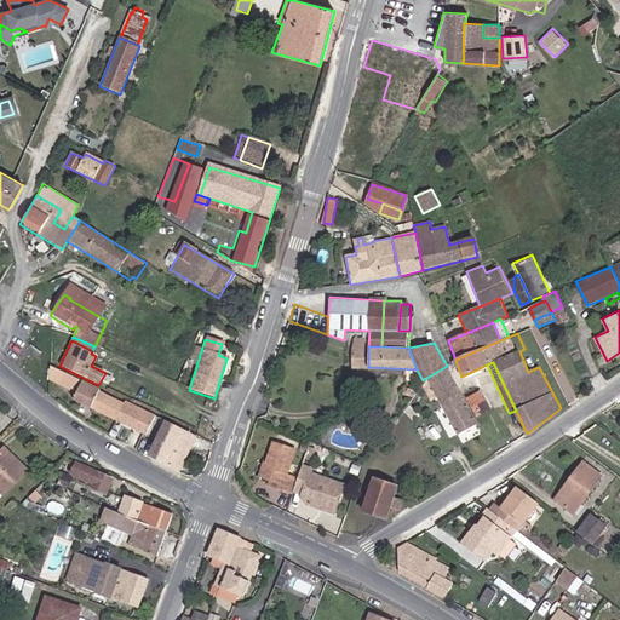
[(115,422),(125,402),(50,365),(49,384),(74,396),(72,401),(115,422)]
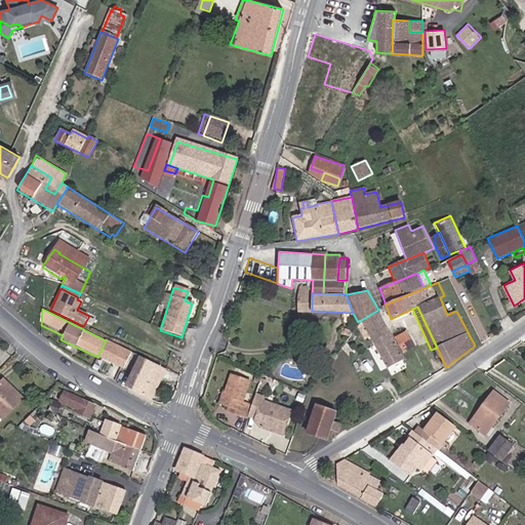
[(394,340),(378,310),(363,319),(388,366),(403,358),(401,353),(394,340)]
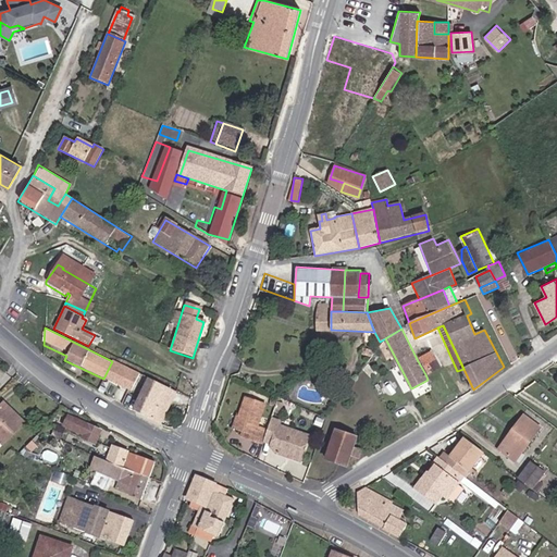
[(430,355),(418,361),(425,374),(437,368),(430,355)]
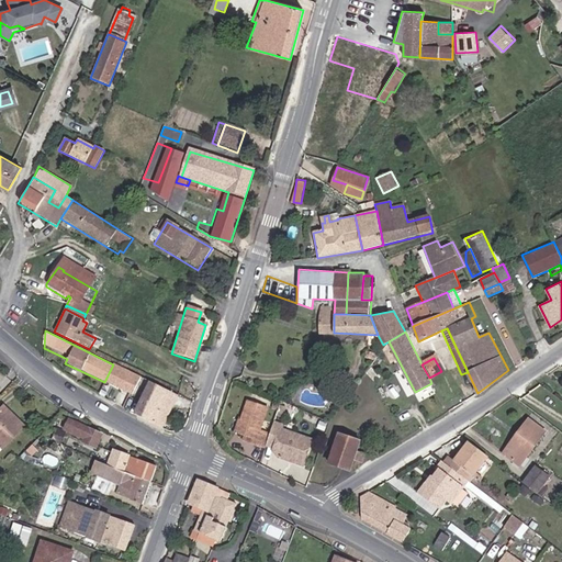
[(113,364),(104,382),(133,395),(141,378),(113,364)]
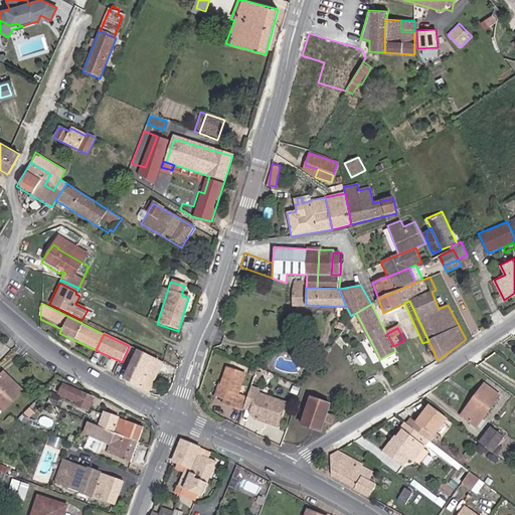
[(149,393),(164,363),(138,350),(123,380),(149,393)]
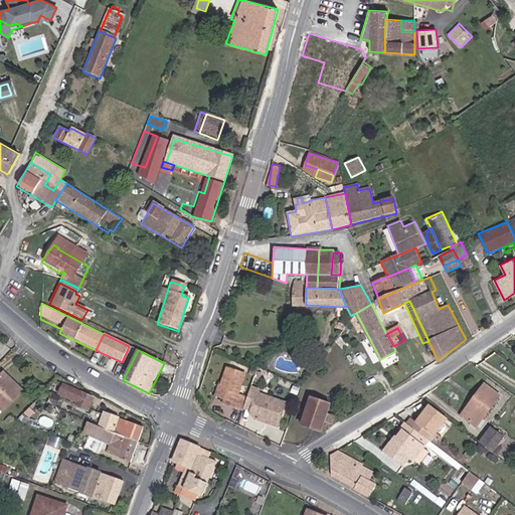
[(242,411),(246,397),(238,395),(244,375),(225,368),(219,386),(216,397),(222,399),(230,402),(228,406),(242,411)]
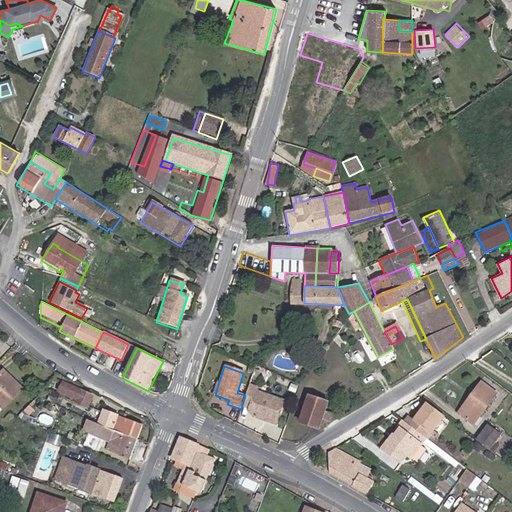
[(0,409),(22,389),(2,371),(0,372),(0,409)]
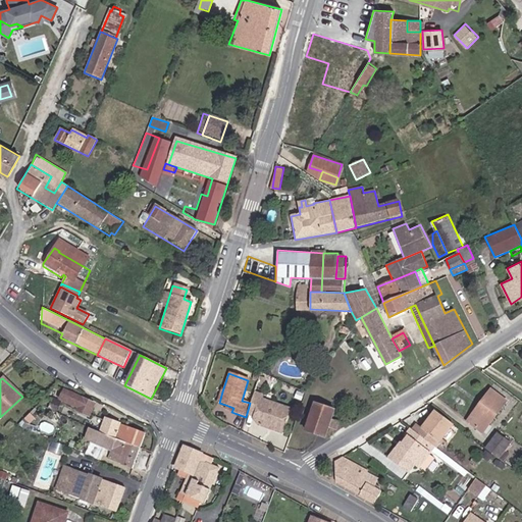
[(508,400),(492,388),(467,420),(477,426),(481,422),(487,427),(508,400)]
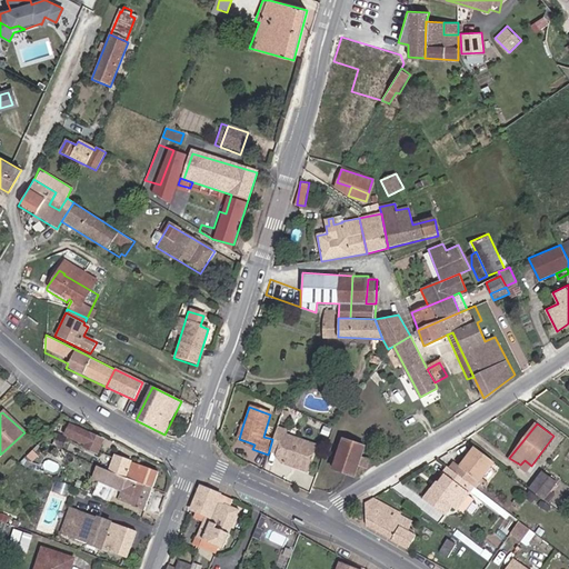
[(98,456),(103,441),(70,426),(66,436),(81,443),(80,448),(98,456)]
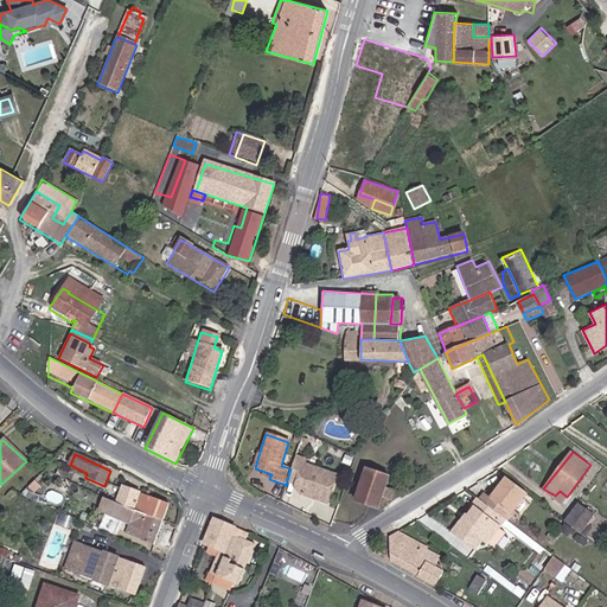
[(327,498),(337,472),(295,457),(291,470),(288,477),(298,479),(296,483),(301,489),(313,493),(314,491),(319,492),(318,494),(327,498)]
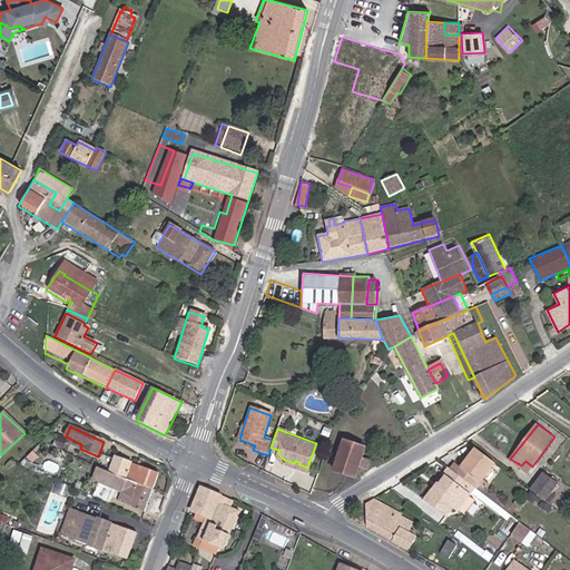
[(364,467),(366,459),(361,457),(364,446),(343,439),(333,467),(354,474),(359,464),(364,467)]
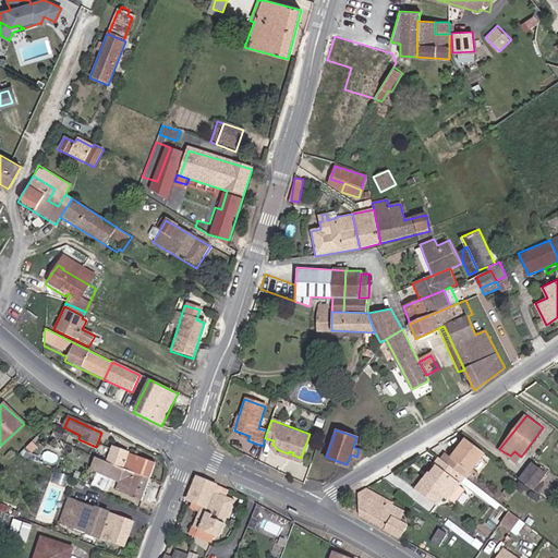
[(464,435),(449,456),(472,471),(486,451),(464,435)]
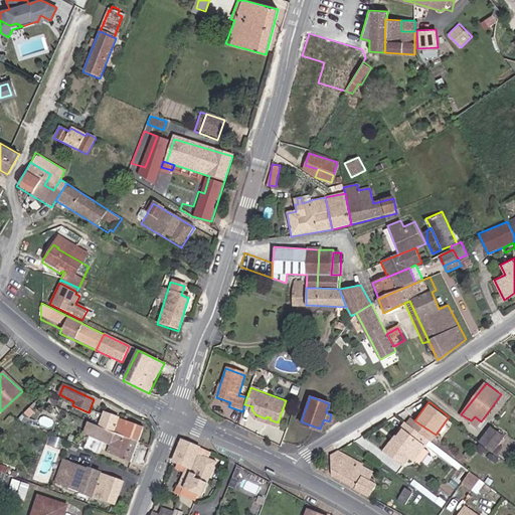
[(97,426),(138,444),(142,433),(142,431),(119,421),(120,419),(103,412),(97,426)]
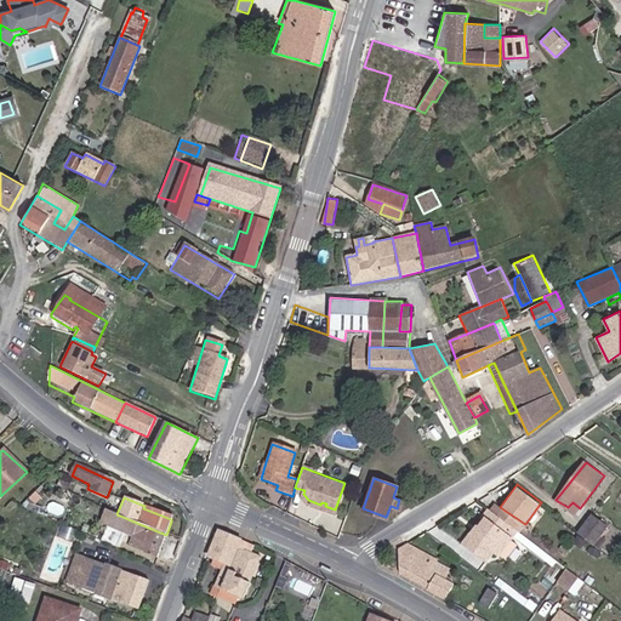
[(525,524),(500,507),(494,502),(489,508),(519,531),(525,524)]
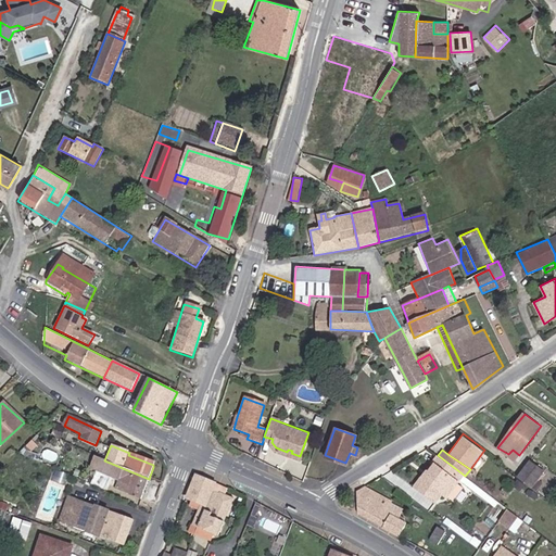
[(465,476),(438,455),(433,463),(436,465),(429,474),(431,476),(427,480),(421,477),(414,488),(436,504),(443,493),(458,505),(470,488),(462,480),(465,476)]
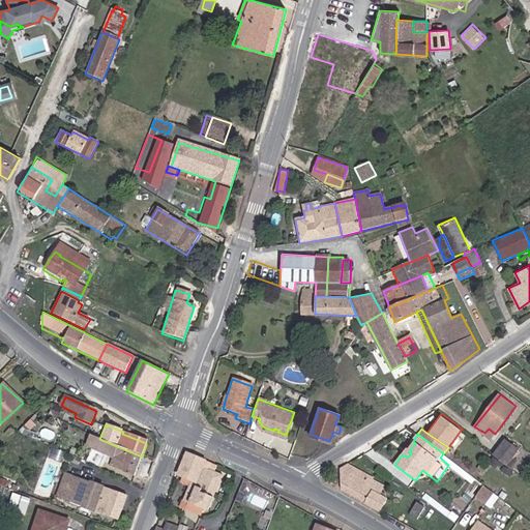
[(134,476),(142,457),(99,439),(90,435),(85,447),(90,450),(86,461),(99,467),(105,455),(113,459),(110,467),(134,476)]
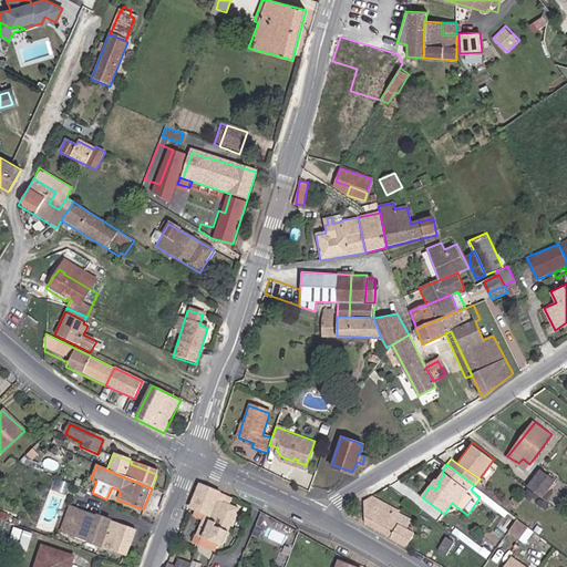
[(528,484),(544,495),(555,481),(540,468),(528,484)]
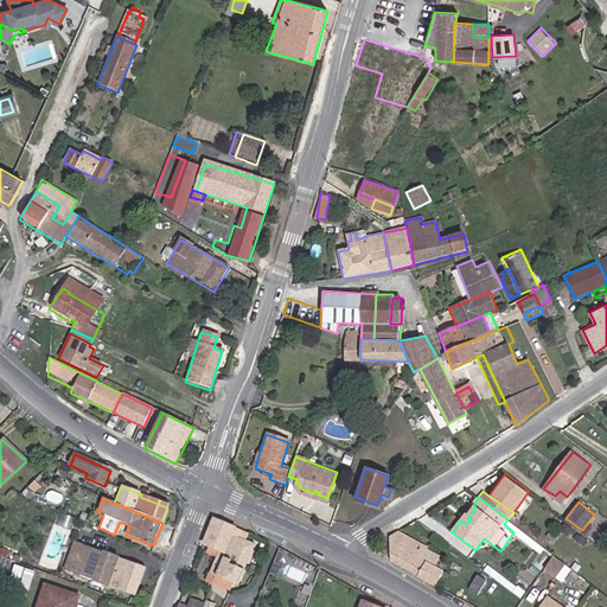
[(235,524),(213,513),(202,542),(210,544),(206,553),(215,556),(206,579),(230,588),(234,581),(237,583),(255,542),(244,537),(231,531),(235,524)]
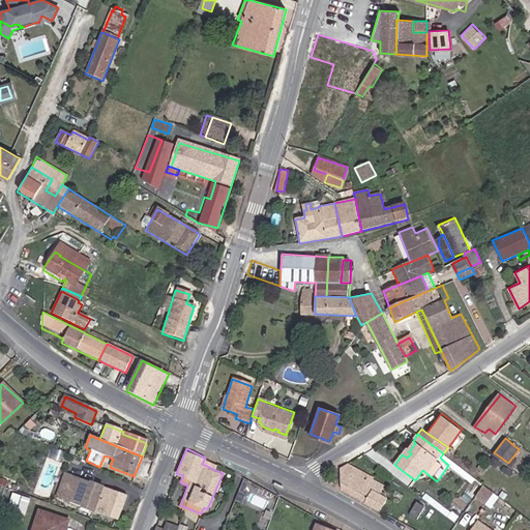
[(216,463),(205,458),(202,464),(213,469),(216,463)]
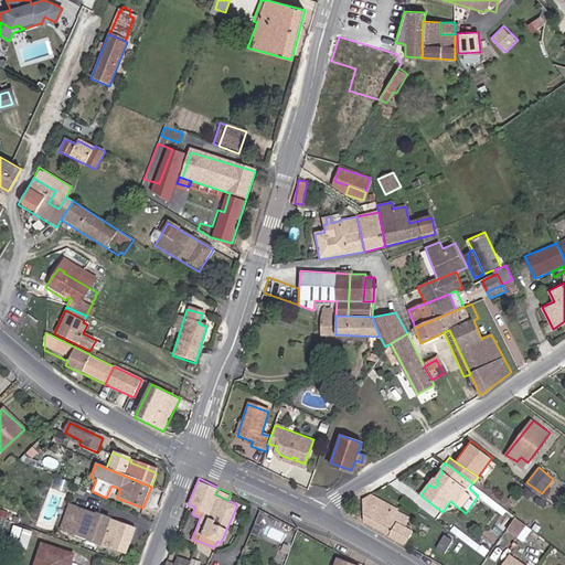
[(382,499),(364,489),(352,497),(344,510),(405,543),(413,530),(393,519),(401,503),(385,494),(382,499)]
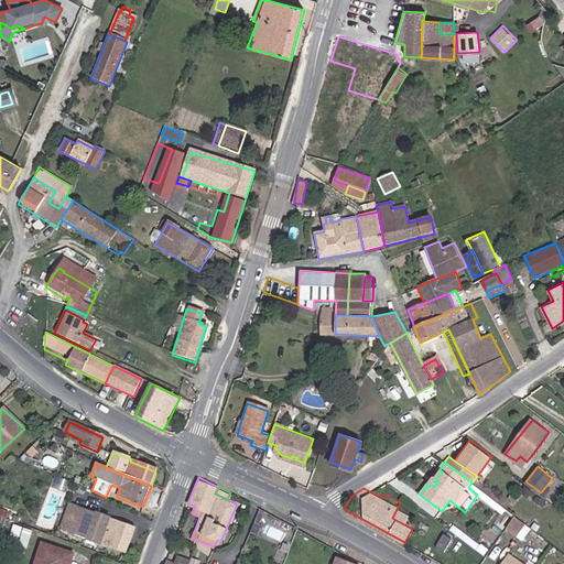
[(63,518),(72,521),(76,508),(68,506),(63,518)]
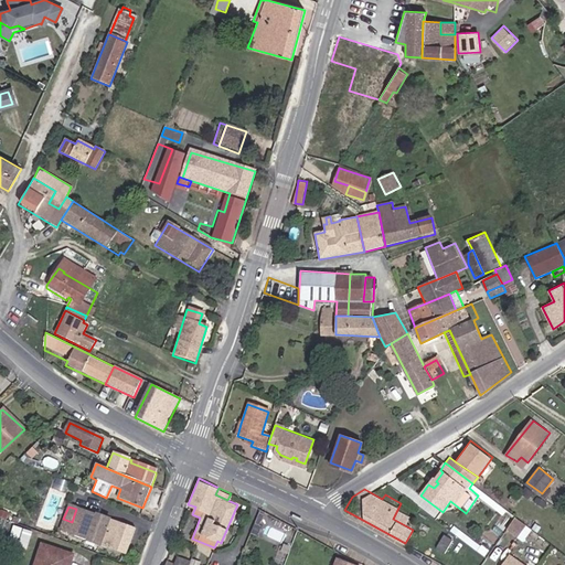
[(76,509),(72,522),(67,533),(126,554),(135,530),(76,509)]
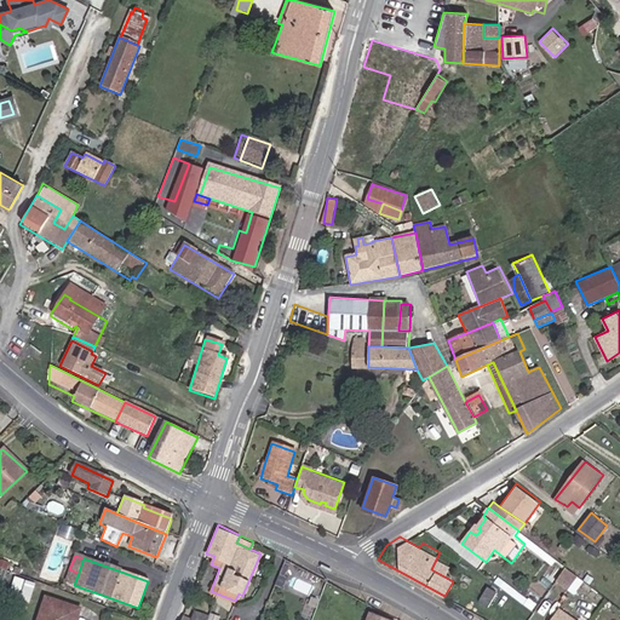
[(567,567),(557,580),(568,589),(578,575),(567,567)]
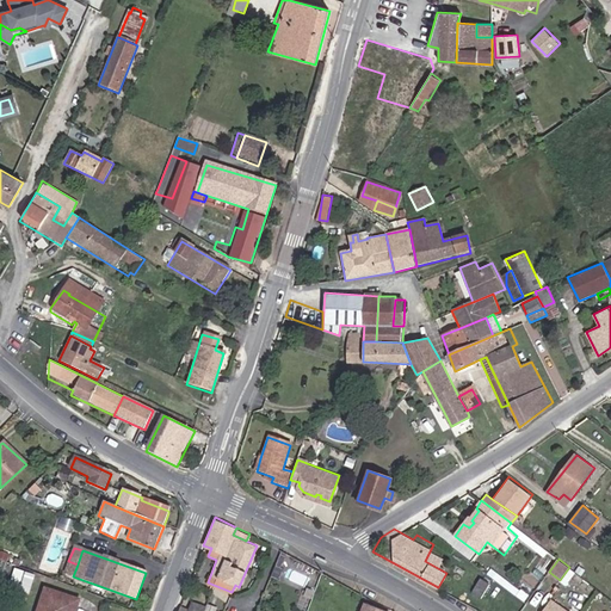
[(38,574),(17,567),(10,587),(31,594),(38,574)]
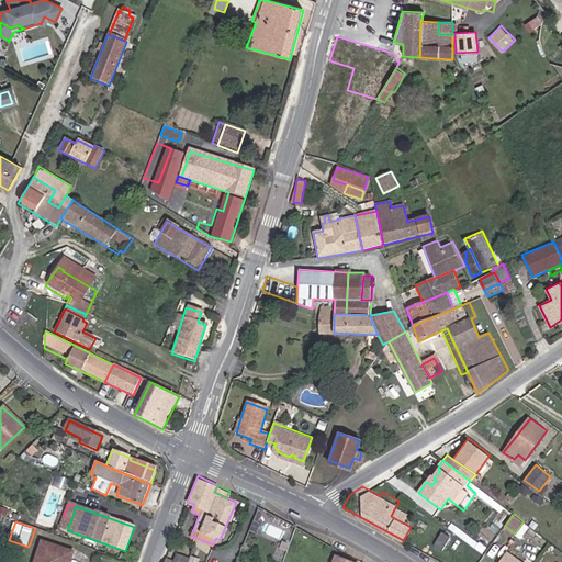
[(442,549),(450,537),(442,531),(434,543),(442,549)]
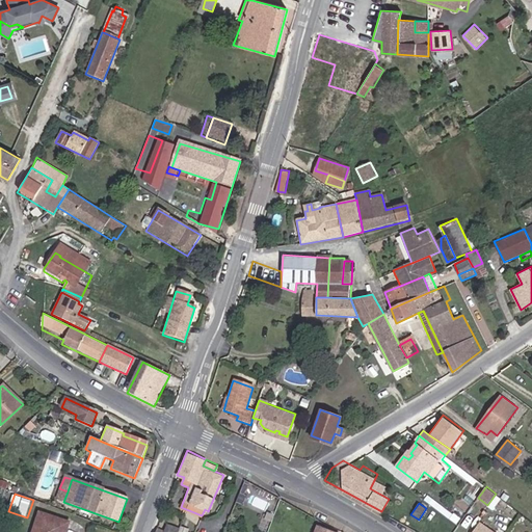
[(65,531),(69,524),(38,513),(32,531),(65,531)]
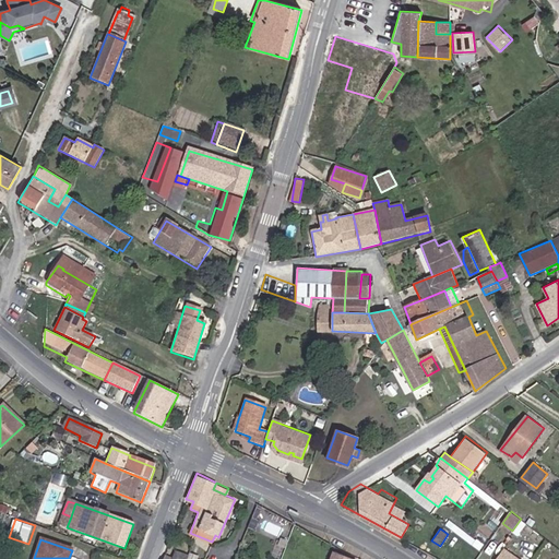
[(522,558),(501,545),(491,558),(522,558)]
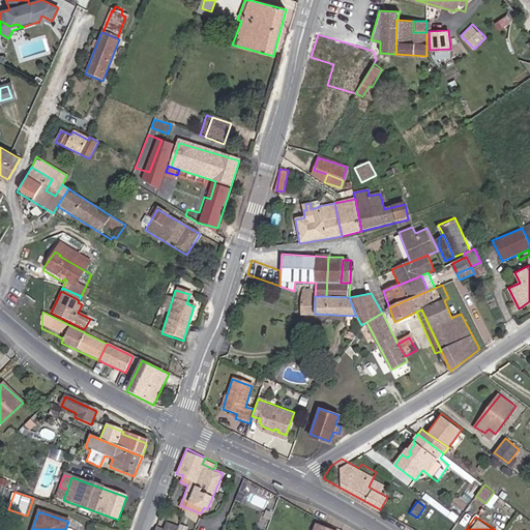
[(152,529),(175,529),(177,526),(178,525),(167,521),(164,527),(156,524),(153,529),(152,529)]
